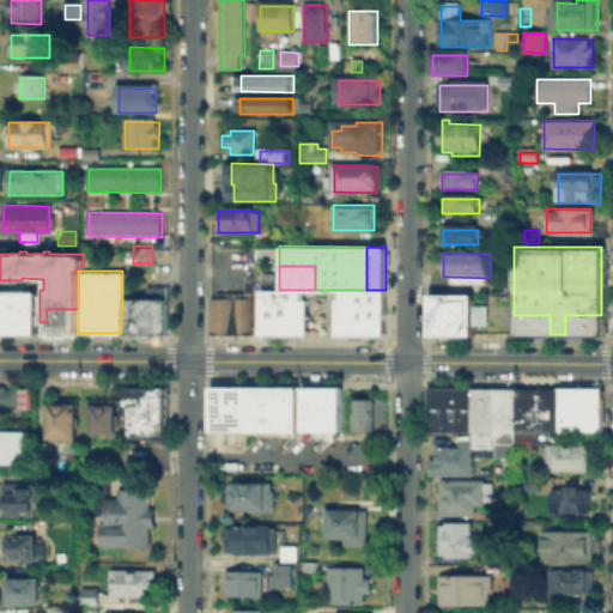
[(229,291),(241,291),(242,274),(250,274),(249,331),(249,333),(229,333),(229,291)]
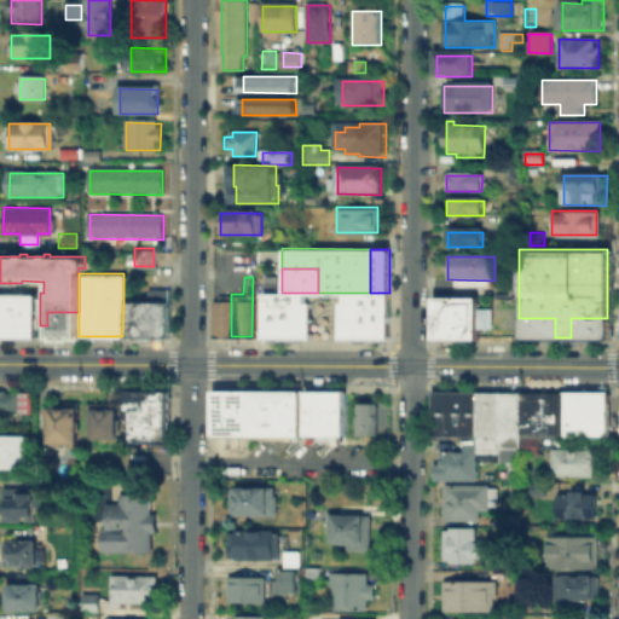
[(168,288),(168,336),(162,336),(145,336),(142,336),(137,336),(122,336),(123,300),(145,300),(145,288),(168,288)]
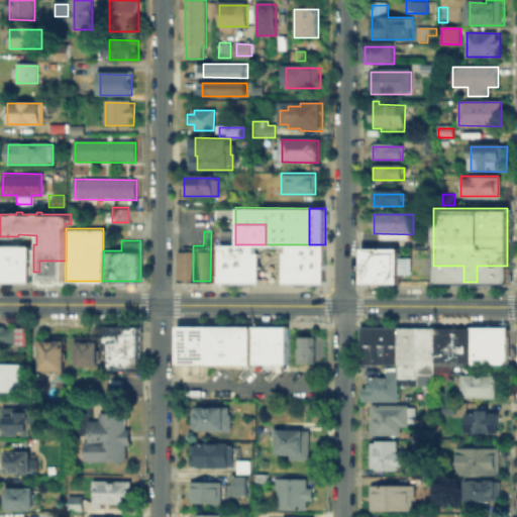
[(16,244),(16,281),(4,281),(4,244),(16,244)]
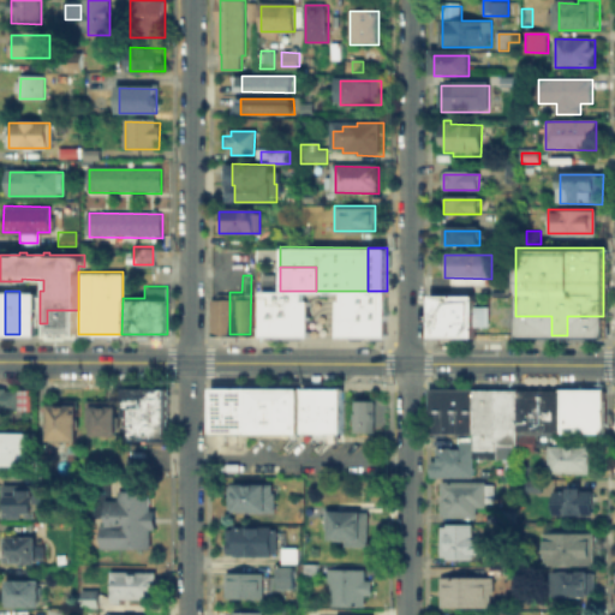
[(19,334),(19,291),(35,291),(35,323),(34,334),(19,334)]
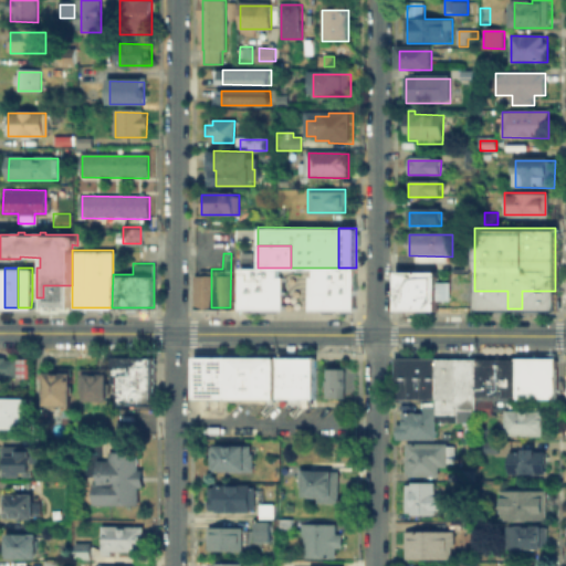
[(258,268),(258,308),(238,308),(238,305),(238,268),(258,268)]
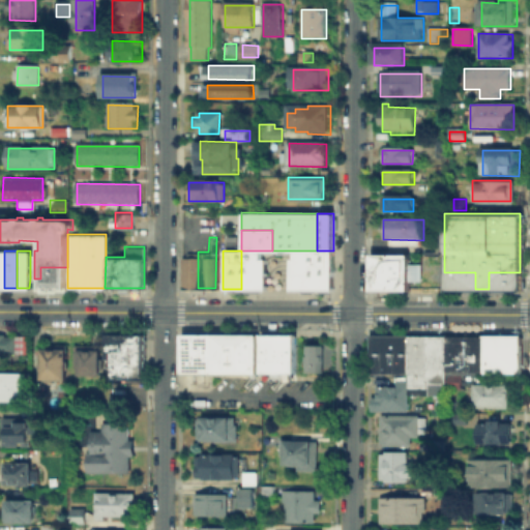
[(241,251),(259,251),(259,258),(267,258),(267,289),(241,289),(241,251)]
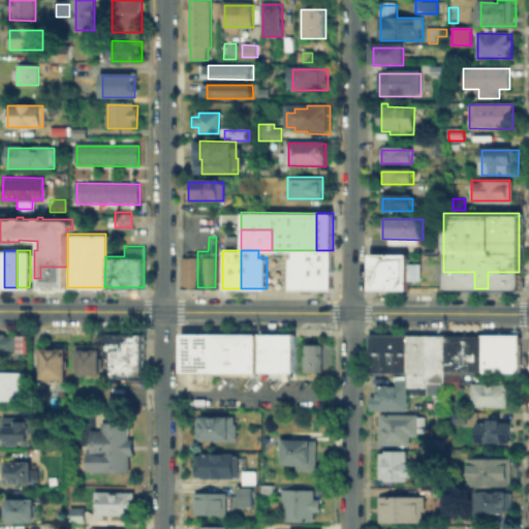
[(291,250),(316,250),(333,250),(333,288),(289,288),(289,257),(291,257),(291,250)]
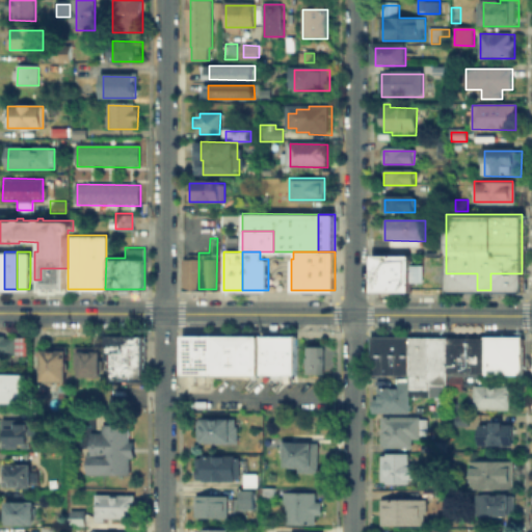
[(198,289),(198,253),(180,253),(180,289),(198,289)]
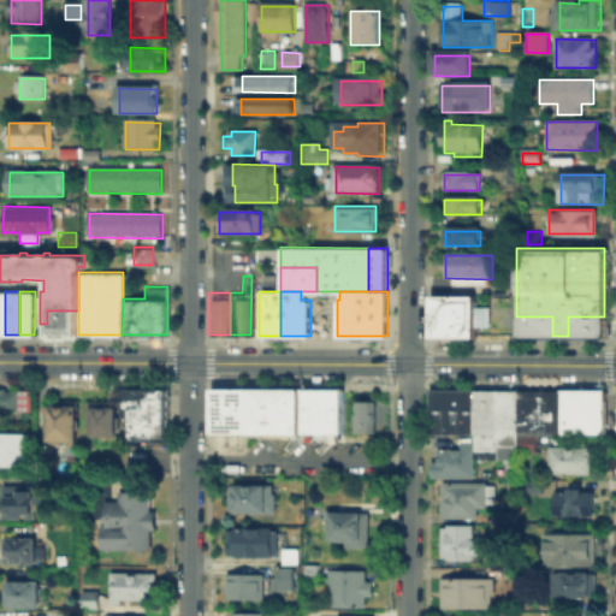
[(475,336),(472,336),(428,336),(428,317),(428,295),(475,295),(475,331),(475,336)]
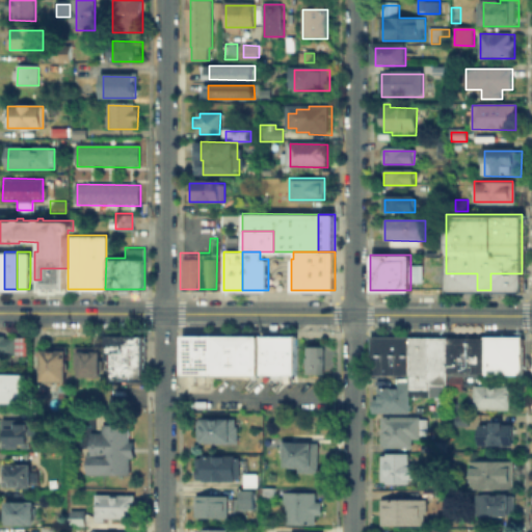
[(68,268),(68,289),(68,290),(41,290),(41,280),(41,268),(68,268)]
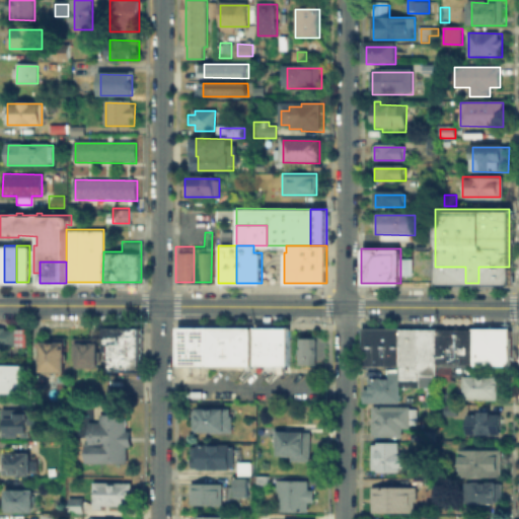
[(435,267),(465,267),(465,283),(435,283),(435,279),(435,267)]
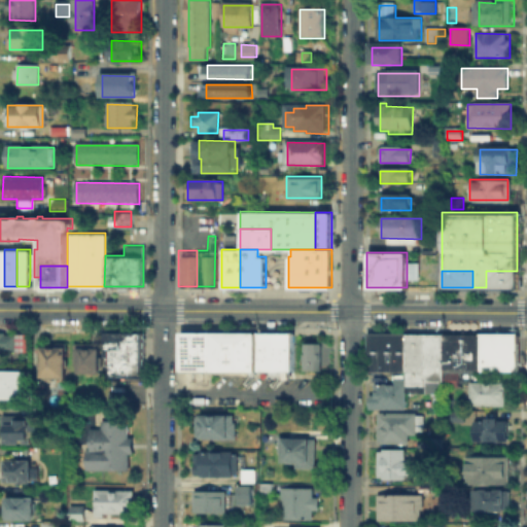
[(517,271),(517,287),(486,287),(486,271),(517,271)]
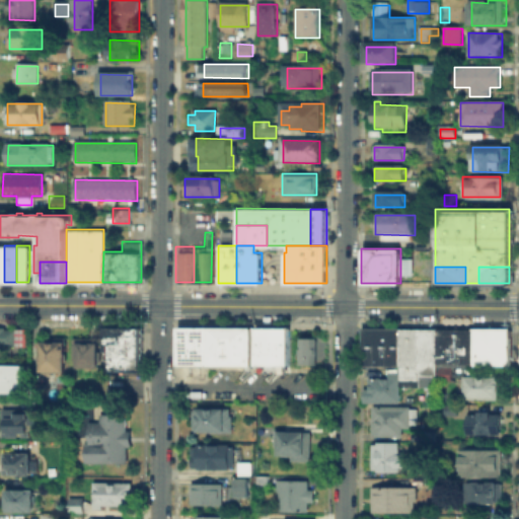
[(0,324),(3,325),(3,326),(25,326),(25,345),(0,345),(0,324)]
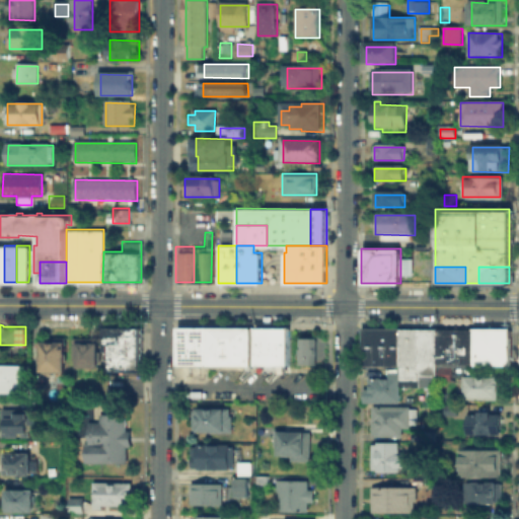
[(102,370),(102,326),(139,326),(139,370),(102,370)]
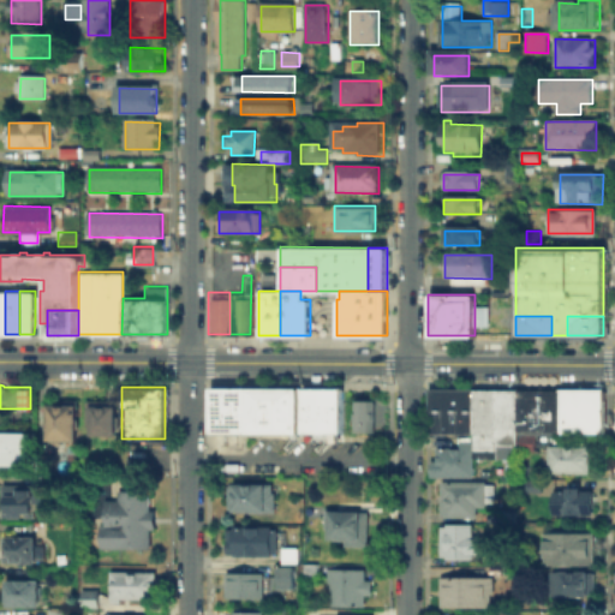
[(282,387),(273,387),(252,387),(245,387),(209,387),(209,431),(239,431),(282,431),(282,387)]
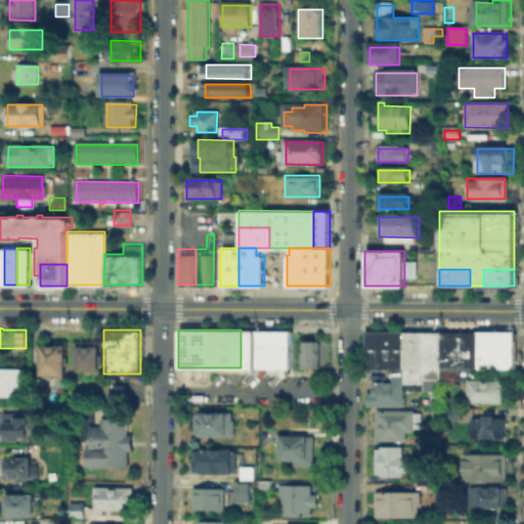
[(241,367),(253,367),(253,330),(241,330),(241,367)]
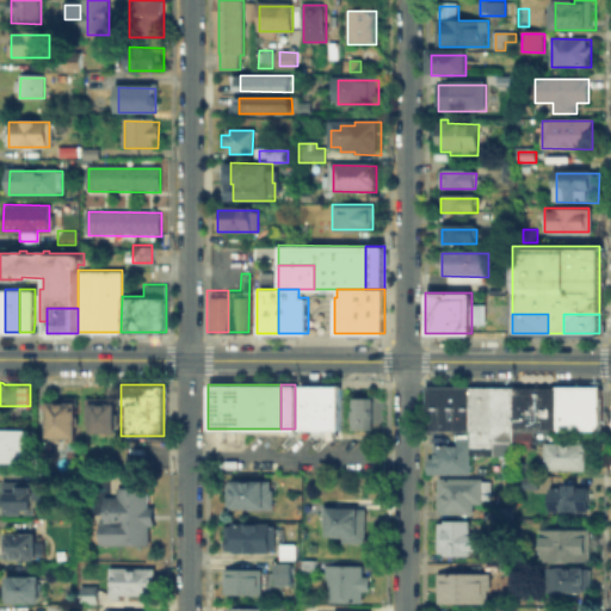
[(318,384),(298,384),(298,427),(318,427),(318,384)]
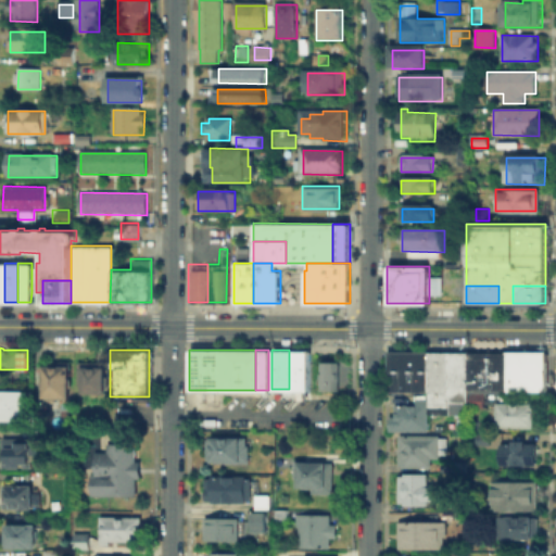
[(289,389),(306,389),(307,350),(289,350),(289,389)]
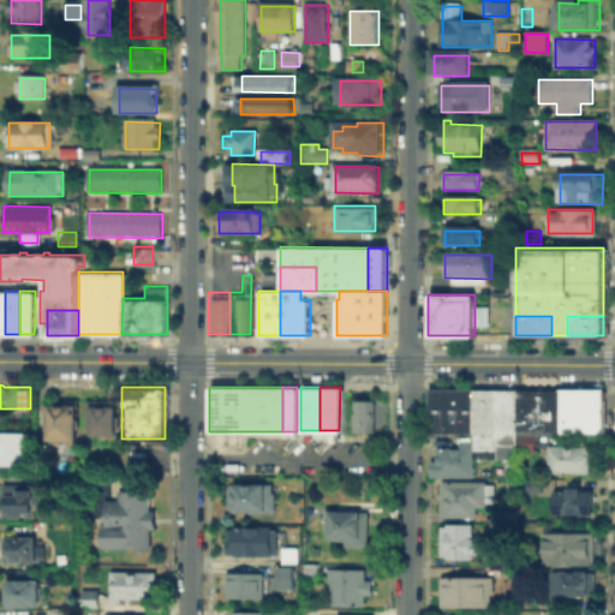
[(441,387),(441,431),(427,431),(427,387),(441,387)]
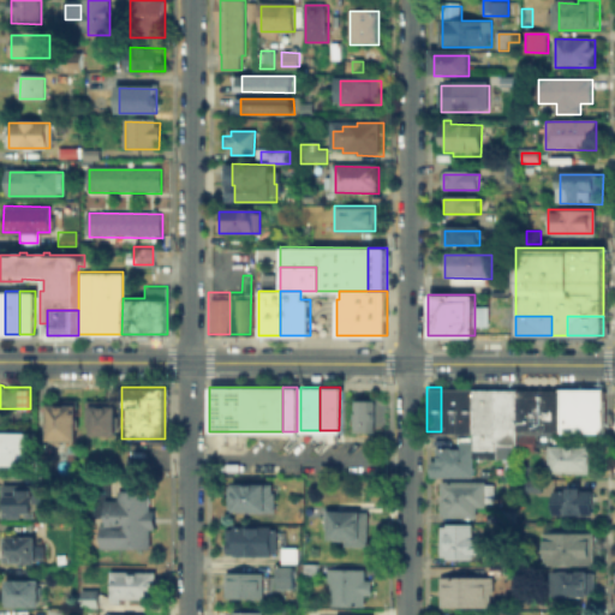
[(455,387),(455,431),(441,431),(441,387),(455,387)]
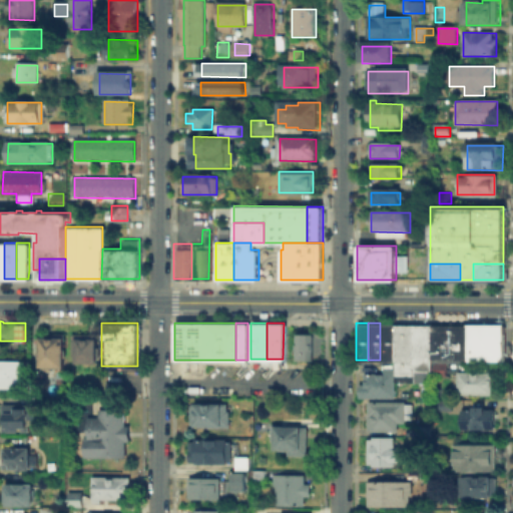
[(380,360),(380,323),(393,323),(393,360),(380,360)]
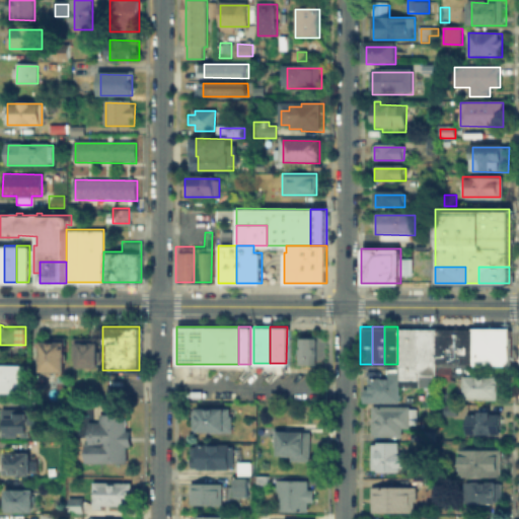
[(416,385),(397,385),(397,372),(397,368),(397,364),(397,326),(416,326),(416,385)]
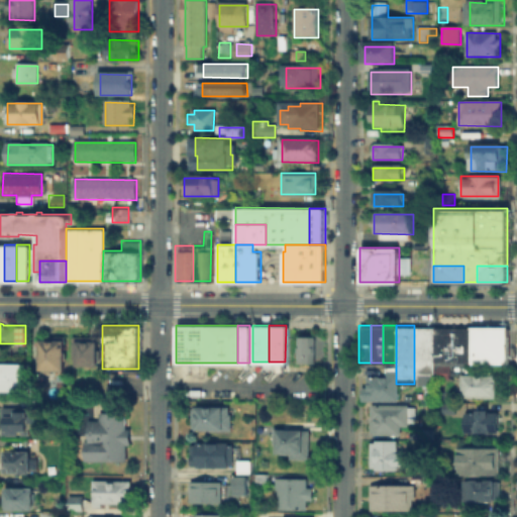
[(414,325),(433,325),(432,364),(432,384),(414,384),(414,325)]
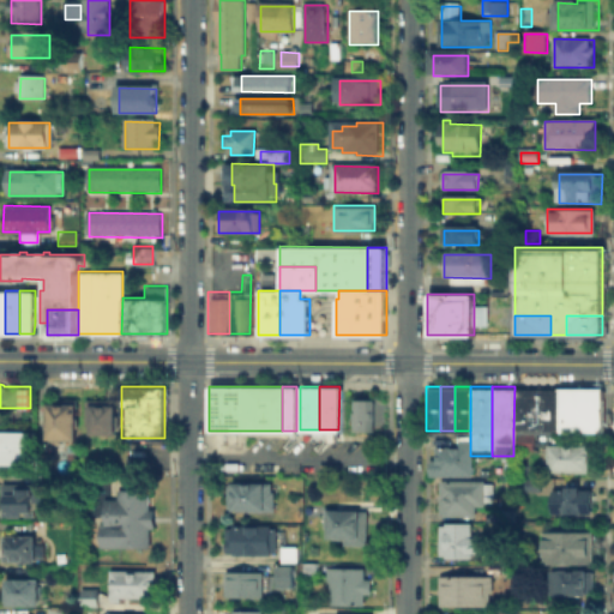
[(515,386),(558,386),(558,432),(513,432),(515,386)]
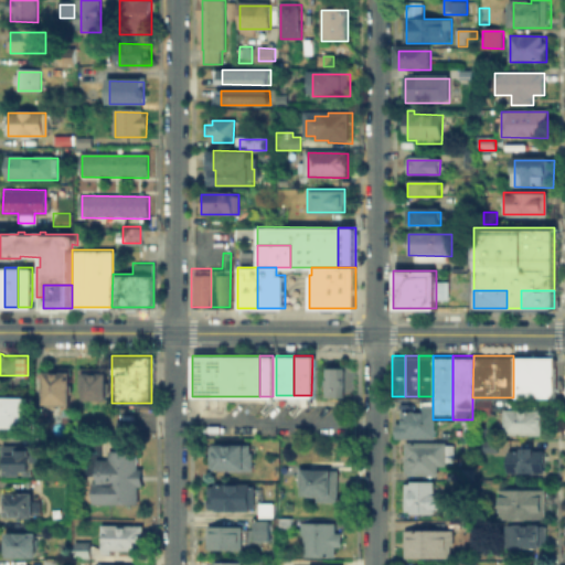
[(513,355),(553,355),(553,397),(513,397),(513,355)]
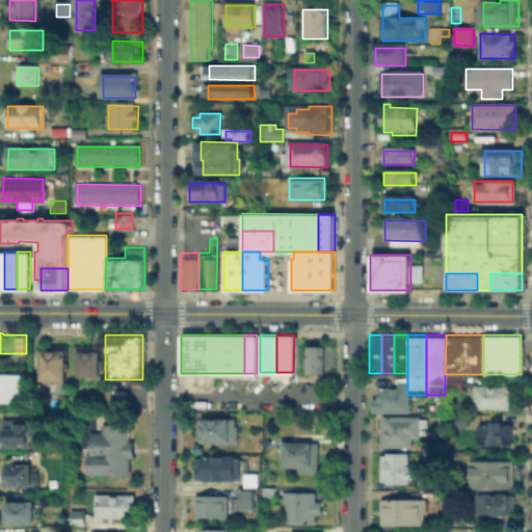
[(304,358),(304,344),(321,344),(321,358),(304,358)]
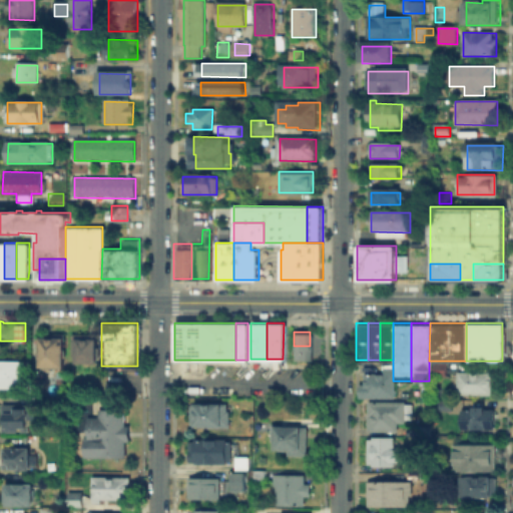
[(74,364),(74,335),(99,336),(99,364),(74,364)]
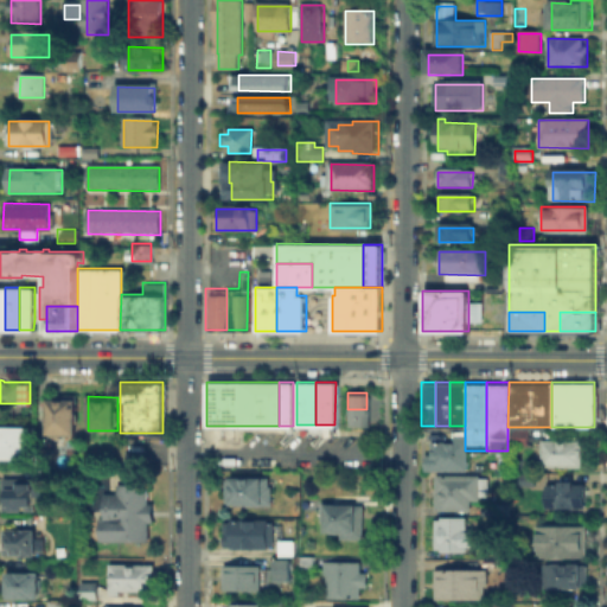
[(45,433),(45,397),(76,397),(76,433),(61,433),(61,445),(57,445),(48,445),(48,433),(45,433)]
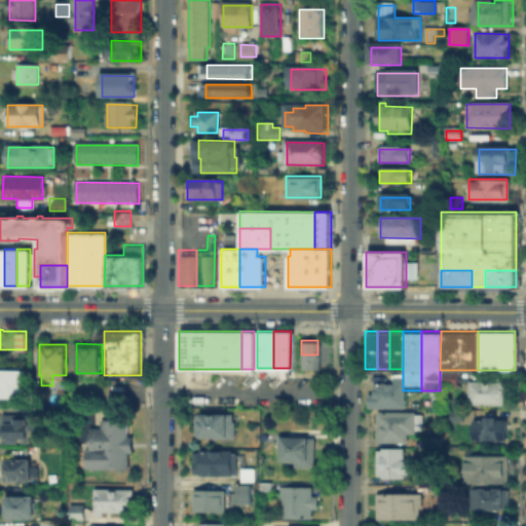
[(317,354),(317,368),(301,368),(301,354),(317,354)]
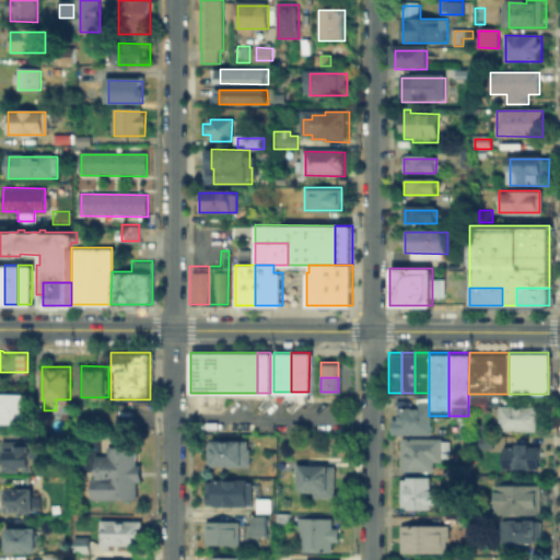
[(0,407),(0,392),(28,392),(28,407),(0,407)]
